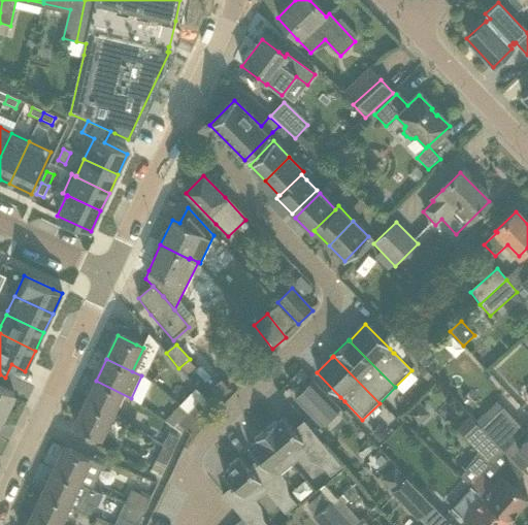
[(131,398),(96,381),(86,403),(110,416),(121,394),(131,399),(131,398)]
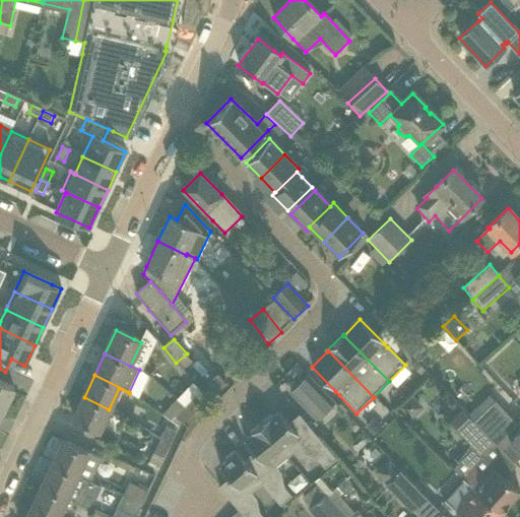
[(334,403),(307,376),(295,388),(290,393),(310,412),(316,406),(323,413),(334,403)]
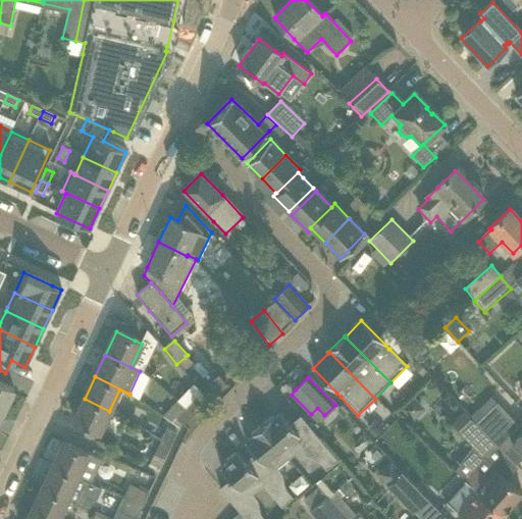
[(0,419),(13,391),(0,384),(0,419)]
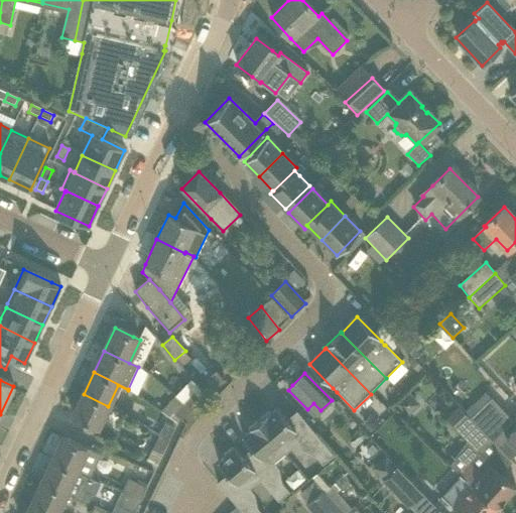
[(183,389),(175,398),(183,405),(188,399),(191,396),(183,389)]
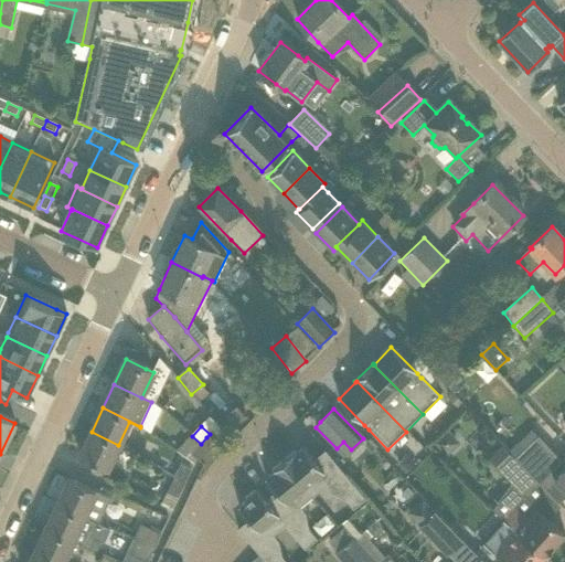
[(107,469),(118,445),(92,432),(80,456),(107,469)]
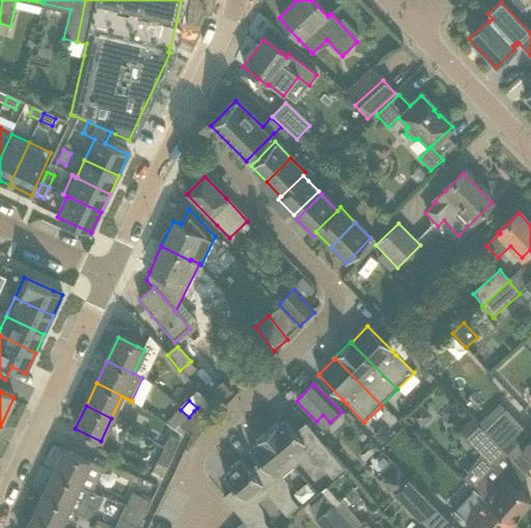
[(189,417),(197,424),(207,413),(199,406),(197,408),(194,411),(189,417)]
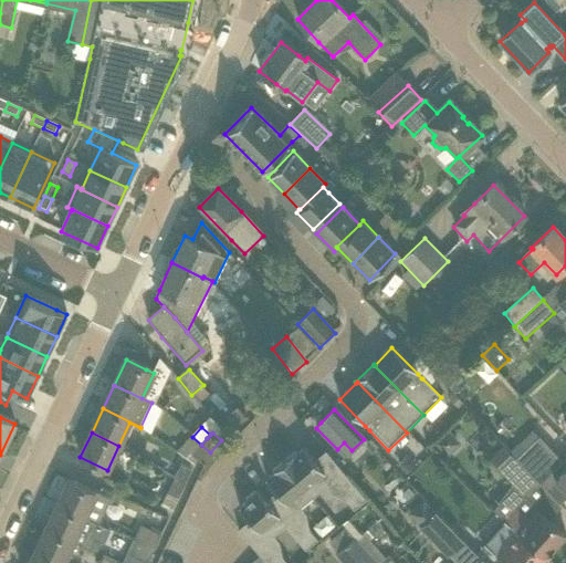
[(177,454),(195,465),(198,461),(199,464),(210,452),(201,445),(192,437),(177,454)]
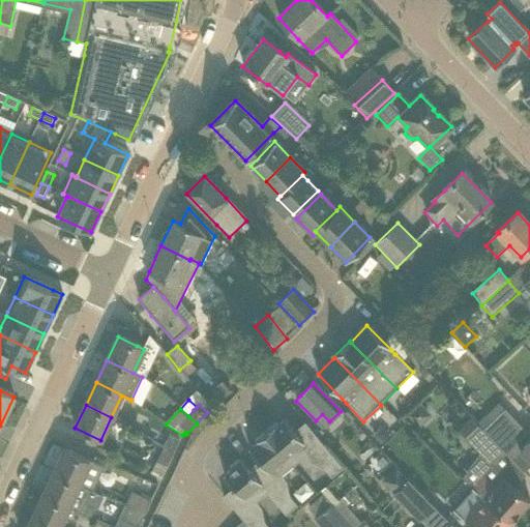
[(482,432),(502,451),(505,455),(527,435),(504,411),(482,432)]
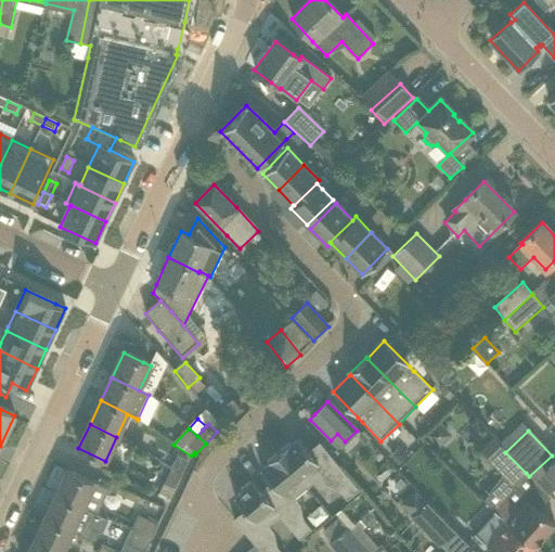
[(513,486),(526,473),(505,452),(493,439),(479,452),(513,486)]
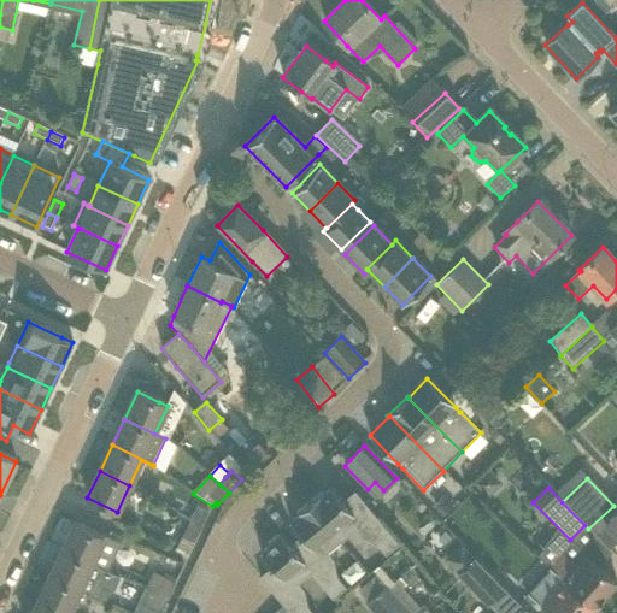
[(399,544),(354,493),(342,502),(331,489),(323,496),(322,494),(309,505),(341,543),(356,531),(360,537),(376,544),(386,555),(399,544)]
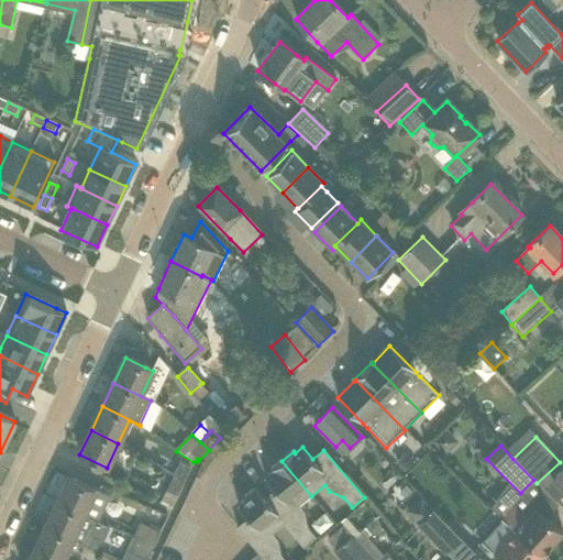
[(422,460),(408,475),(429,495),(443,480),(422,460)]
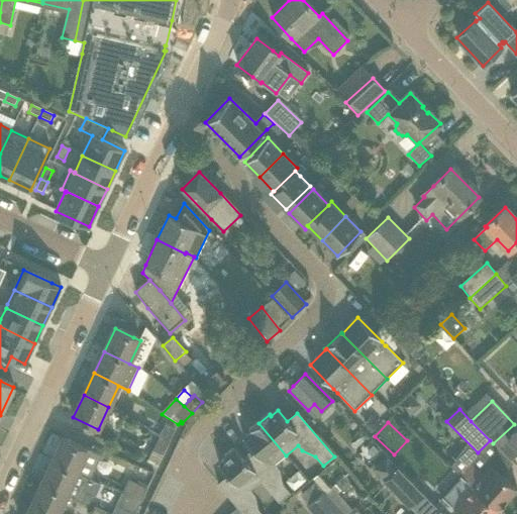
[(275,465),(286,455),(259,423),(248,432),(249,434),(243,439),(252,450),(243,458),(262,481),(261,482),(279,503),(290,494),(283,484),(279,470),(275,465)]
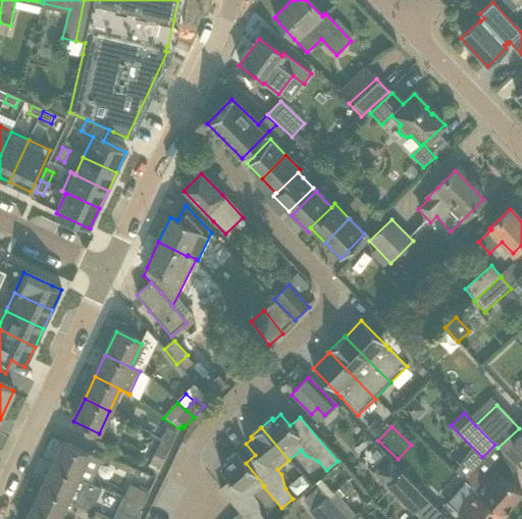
[(170,449),(177,434),(166,429),(161,443),(162,444),(170,449)]
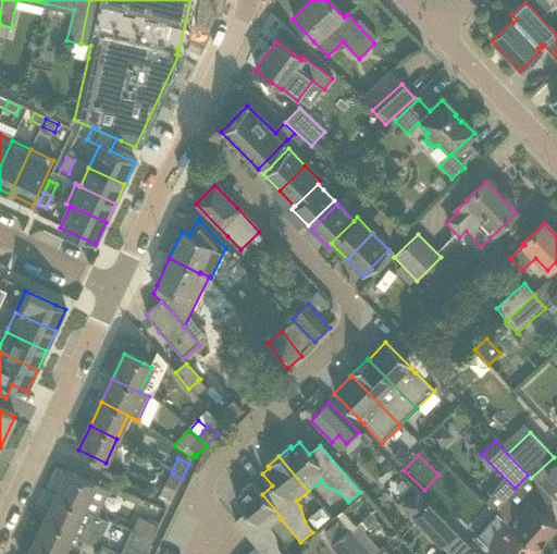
[(556,485),(556,463),(545,474),(556,485)]
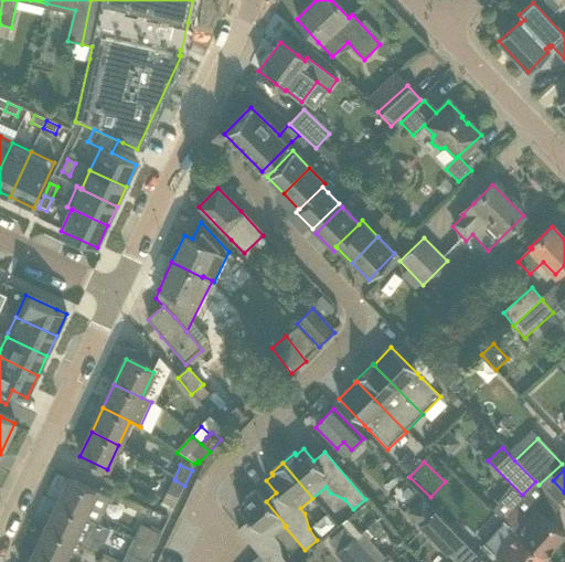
[(179,499),(184,486),(176,480),(174,479),(168,494),(167,494),(160,506),(172,511),(179,499)]
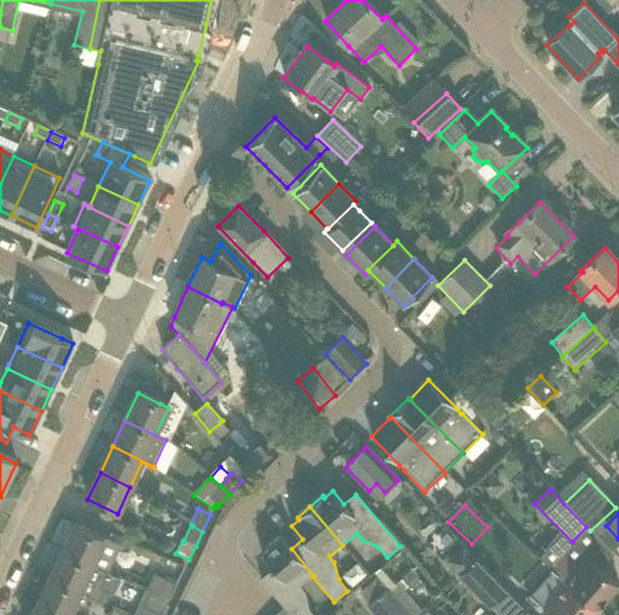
[(75,526),(62,552),(106,574),(119,546),(75,526)]
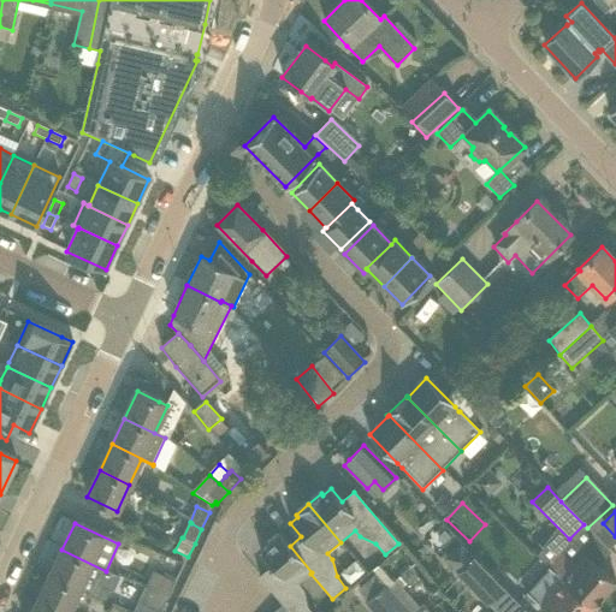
[(298,584),(311,574),(312,572),(290,546),(282,536),(279,538),(278,536),(267,545),(268,547),(260,554),(271,568),(259,577),(286,611),(311,611),(308,607),(303,589),(298,584)]
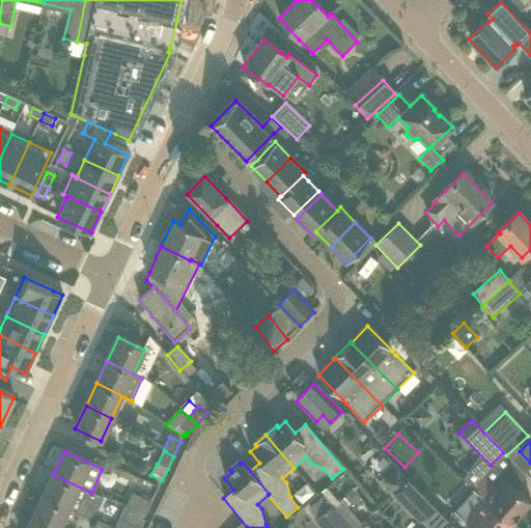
[(85,506),(91,493),(53,474),(43,497),(67,508),(90,520),(94,510),(85,506)]
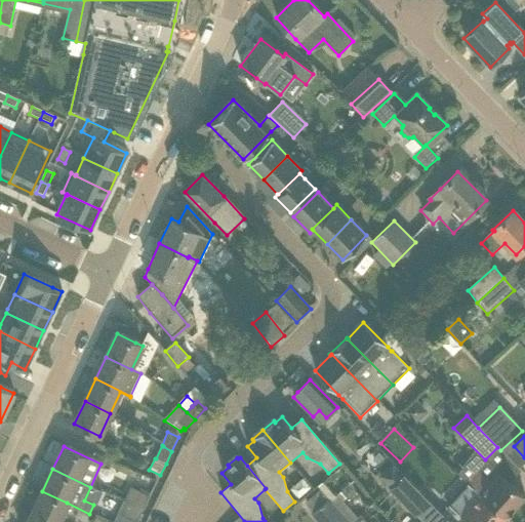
[(506,519),(524,497),(494,471),(486,479),(478,472),(467,483),(468,485),(480,495),(506,519)]
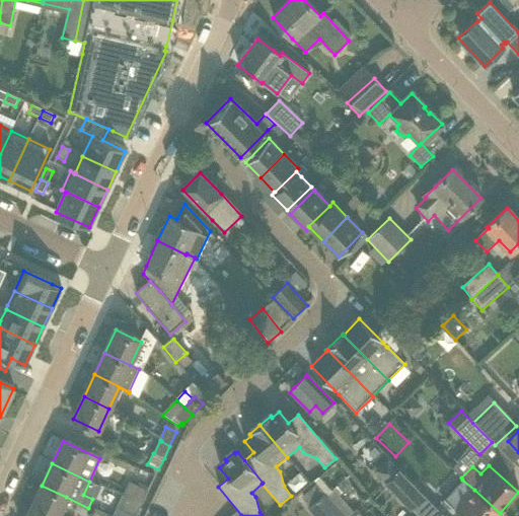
[(386,485),(411,510),(424,497),(399,471),(386,485)]
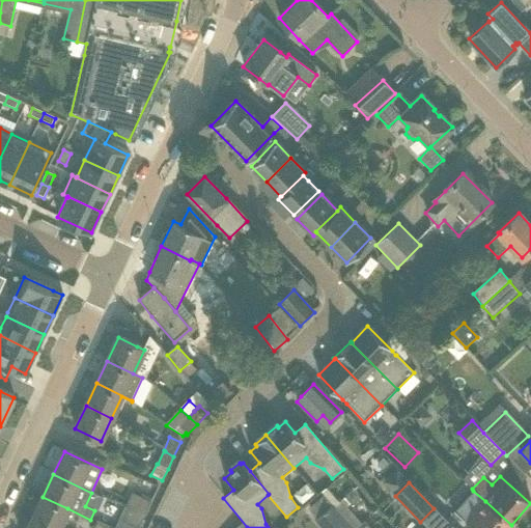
[(509,527),(511,525),(485,501),(473,491),(453,512),(470,527),(509,527)]
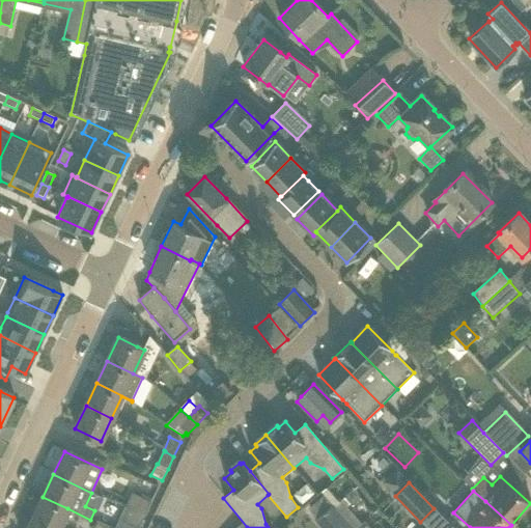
[(126,509),(144,518),(151,503),(132,495),(126,509)]
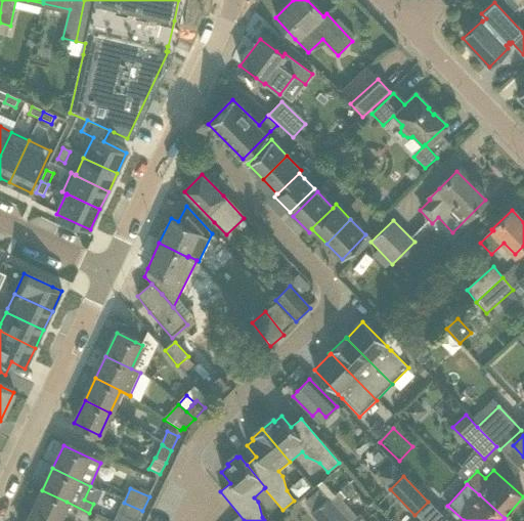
[(42,490),(32,513),(48,520),(57,520),(67,502),(42,490)]
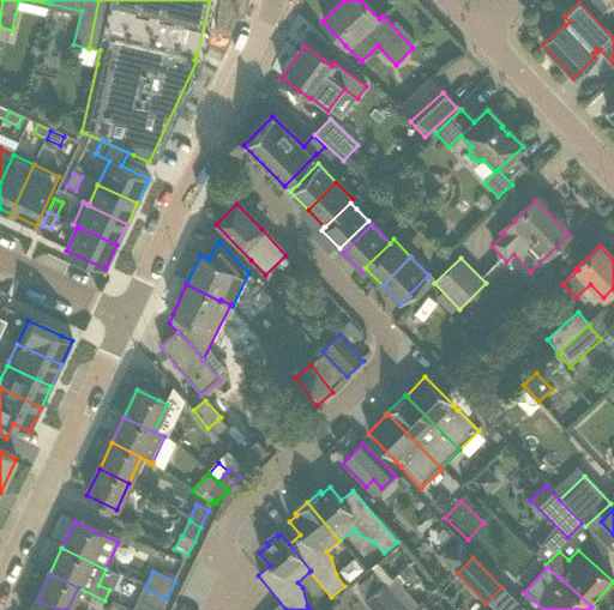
[(407,609),(385,584),(384,585),(377,578),(360,592),(367,601),(363,603),(368,609),(407,609)]
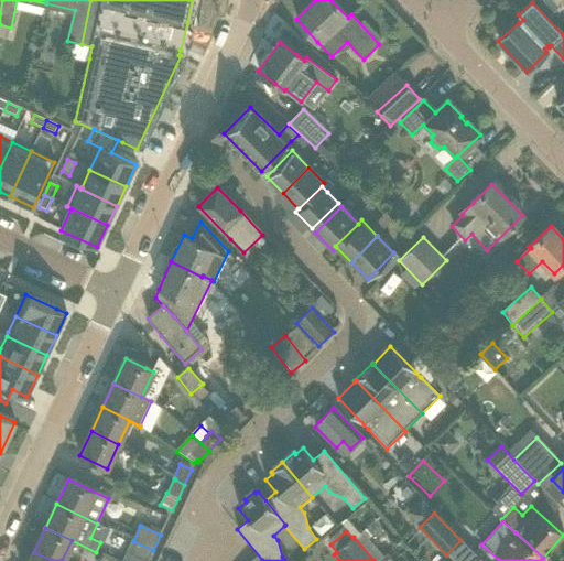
[(153,550),(133,541),(127,554),(139,560),(148,560),(153,550)]
